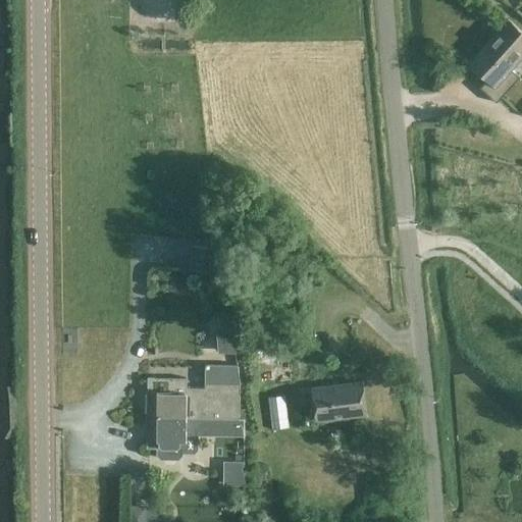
[(490,90),(487,95),(497,103),(520,76),(511,68),(521,55),(521,33),(507,19),(489,39),(491,41),(471,63),(488,80),(484,84),(490,90)]
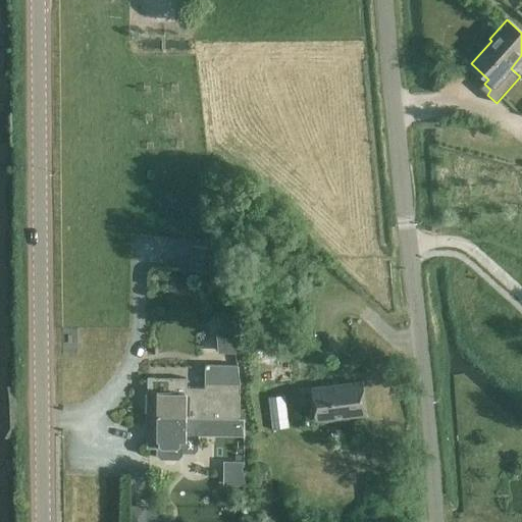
[(217,248),(215,248),(203,247),(192,245),(189,270),(215,273),(218,249),(217,248)]
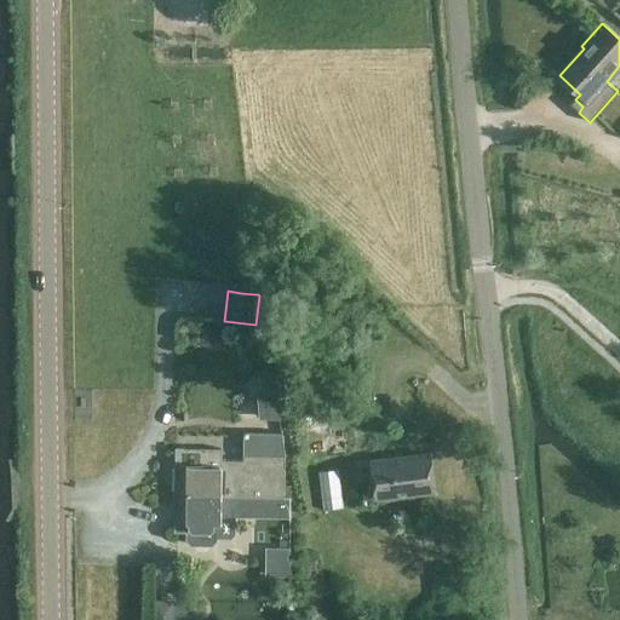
[(282,432),(244,432),(244,460),(222,461),(222,449),(183,451),(183,465),(176,465),(176,524),(176,532),(223,533),(223,517),(291,518),(291,497),(290,497),(290,486),(285,486),(286,454),(282,432)]
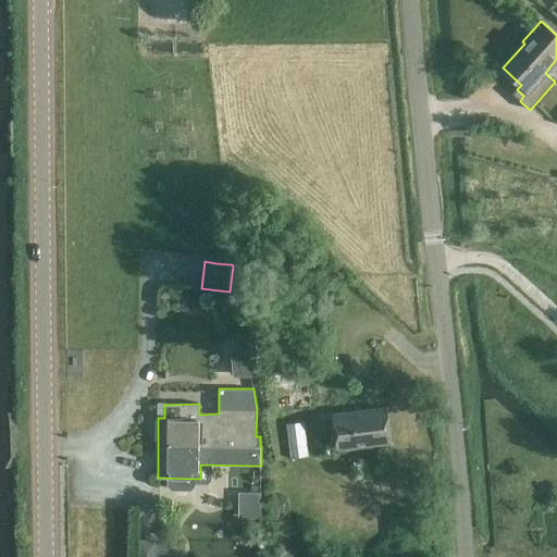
[(386,408),(332,415),(336,449),(392,443),(386,408)]
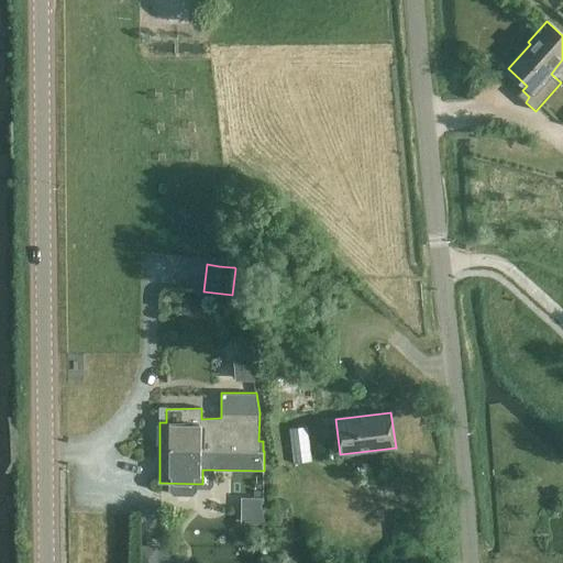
[(240,497),(243,519),(260,517),(256,495),(240,497)]
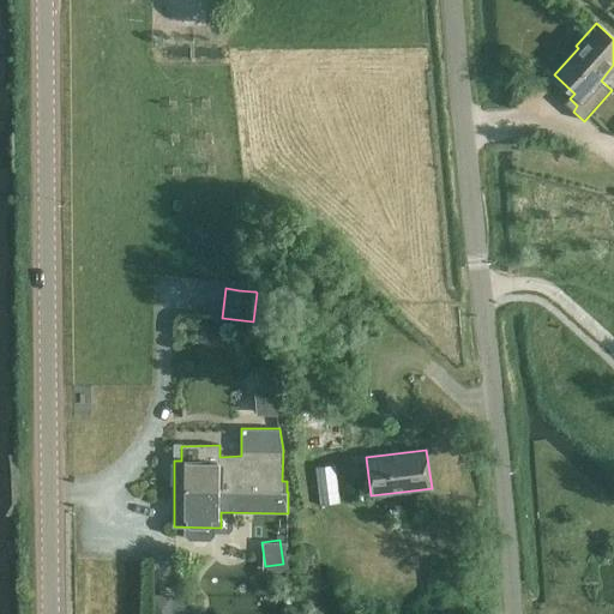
[(155,593),(154,613),(185,613),(186,594),(155,593)]
